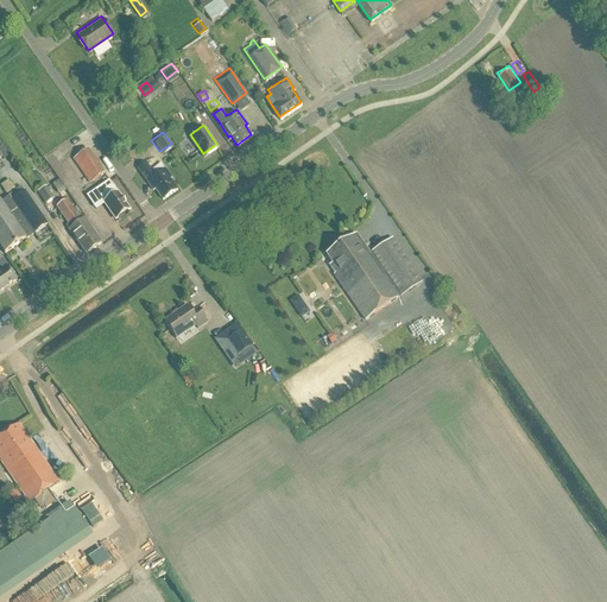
[(124,145),(128,151),(139,144),(134,138),(124,145)]
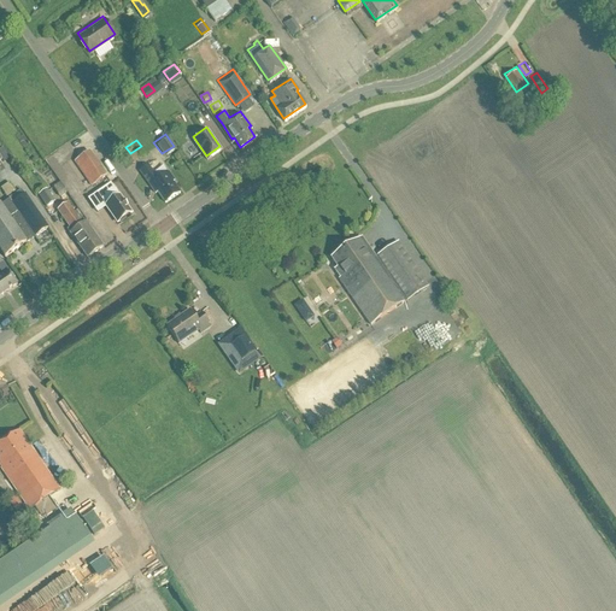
[(88,147),(74,158),(91,182),(105,172),(88,147)]
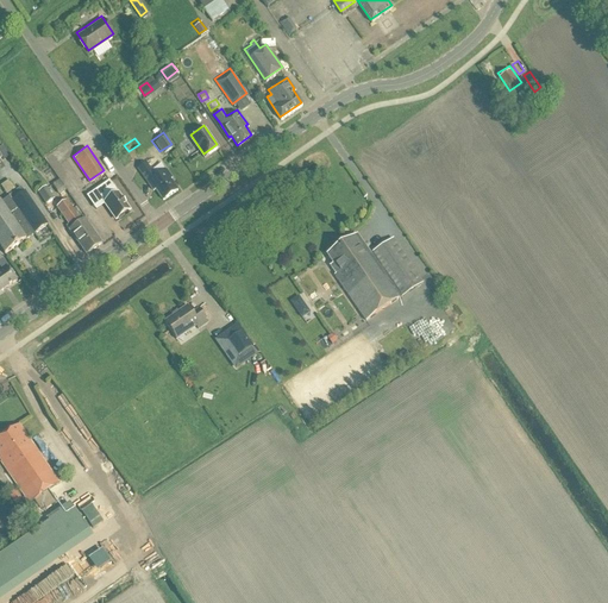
[(155,186),(162,196),(176,187),(169,176),(170,174),(165,167),(155,174),(145,159),(137,165),(152,187),(155,186)]
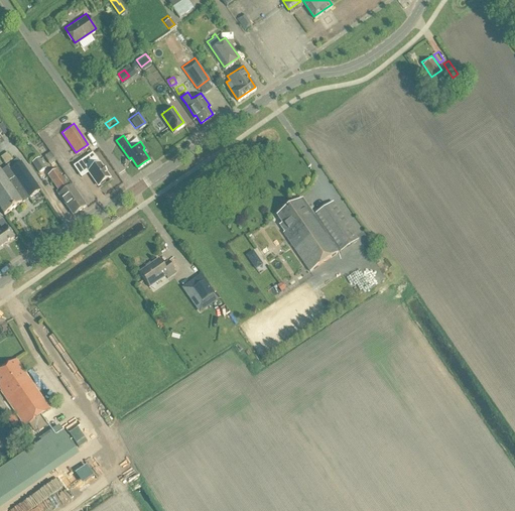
[(82,157),(89,167),(87,168),(97,182),(108,175),(103,167),(103,166),(99,160),(98,161),(91,151),(82,157)]
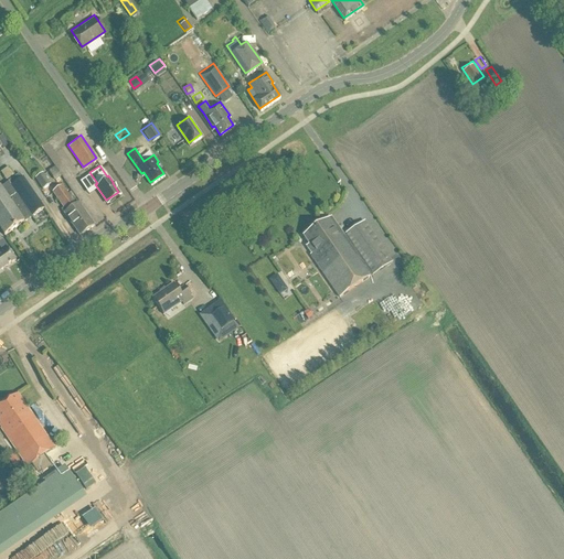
[(8,179),(0,183),(0,185),(22,218),(30,213),(31,214),(43,205),(21,174),(18,170),(7,178),(8,179)]
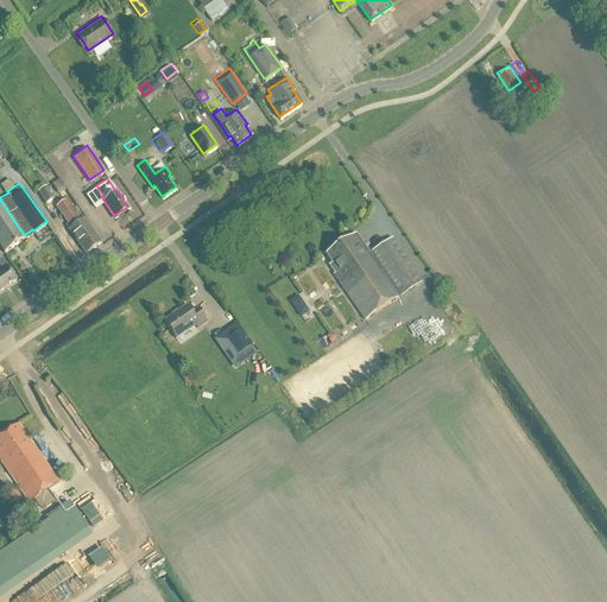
[(52,195),(44,183),(36,189),(43,201),(52,195)]
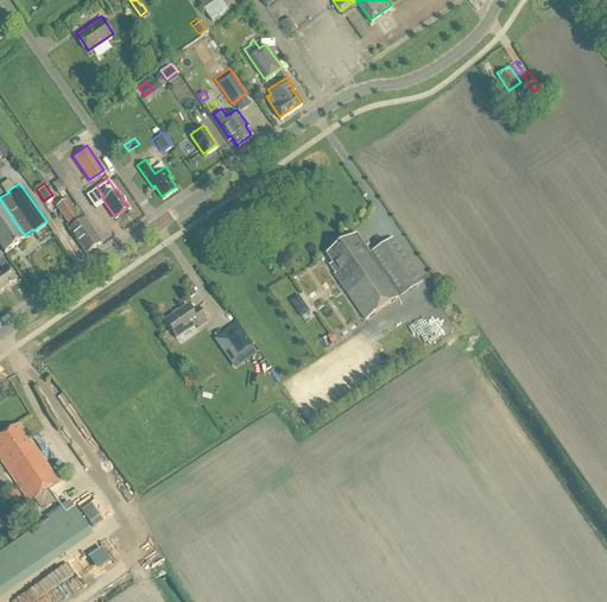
[(65,222),(84,251),(100,239),(83,215),(80,217),(65,196),(55,203),(68,221),(65,222)]
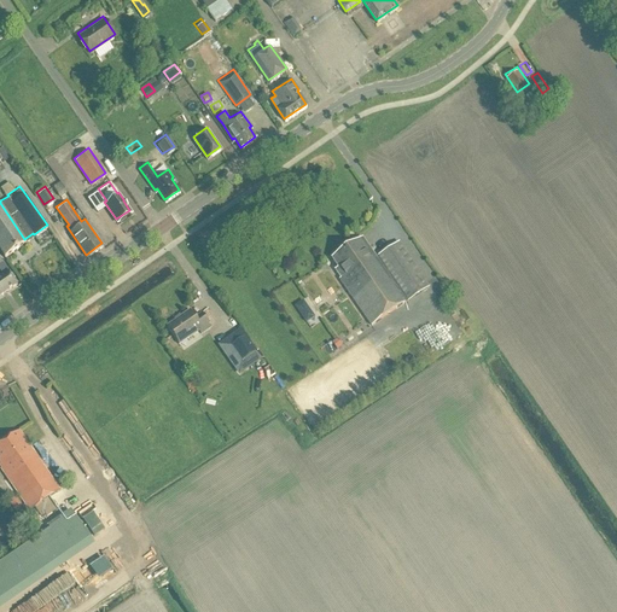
[(0,249),(4,255),(24,239),(0,203),(0,249)]
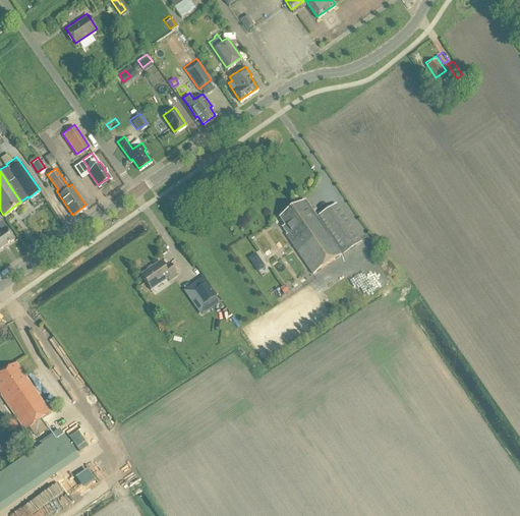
[(278,214),(283,222),(281,223),(286,230),(285,231),(311,271),(360,237),(335,201),(315,214),(304,196),(278,214)]
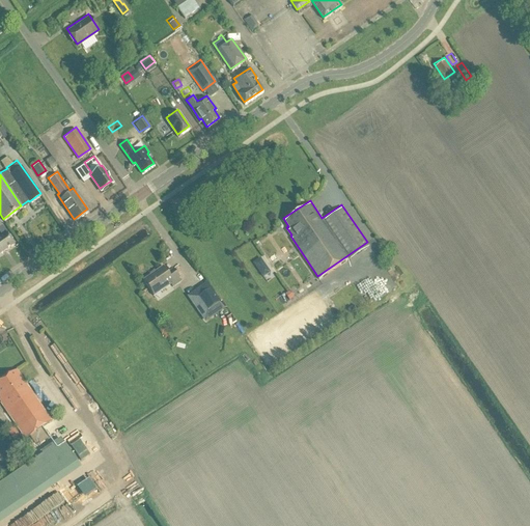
[(0,250),(14,242),(6,230),(0,234),(0,250)]
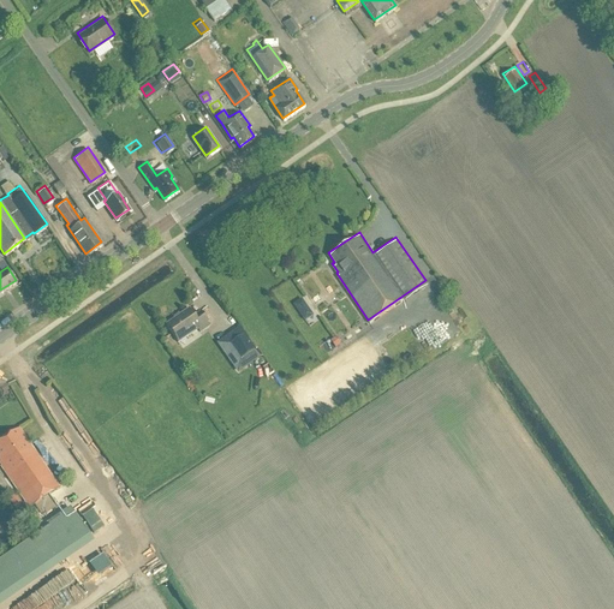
[(311,311),(300,296),(293,300),(304,317),(311,311)]
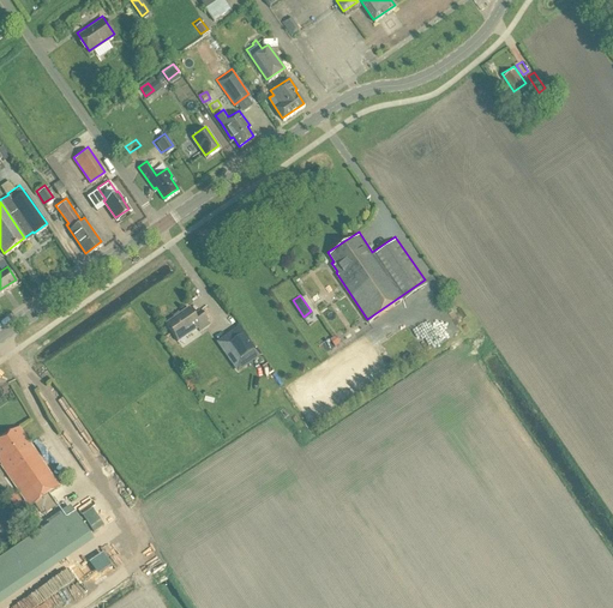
[(192,312),(187,305),(164,320),(176,337),(196,324),(198,327),(208,320),(199,307),(192,312)]
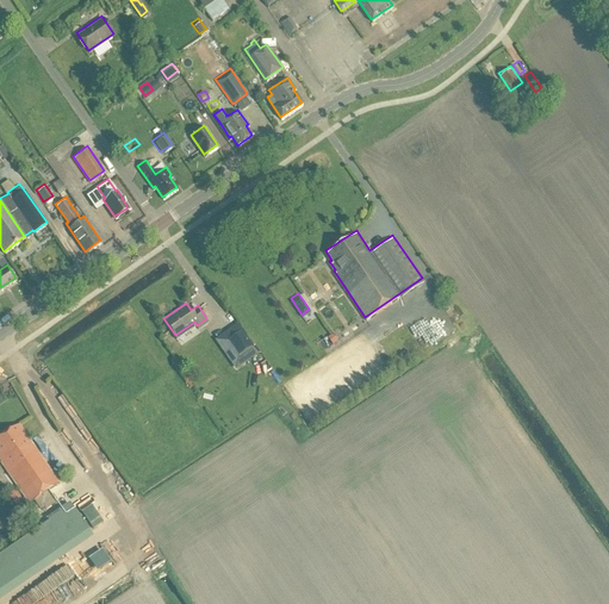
[(329,327),(319,331),(323,338),(333,334),(329,327)]
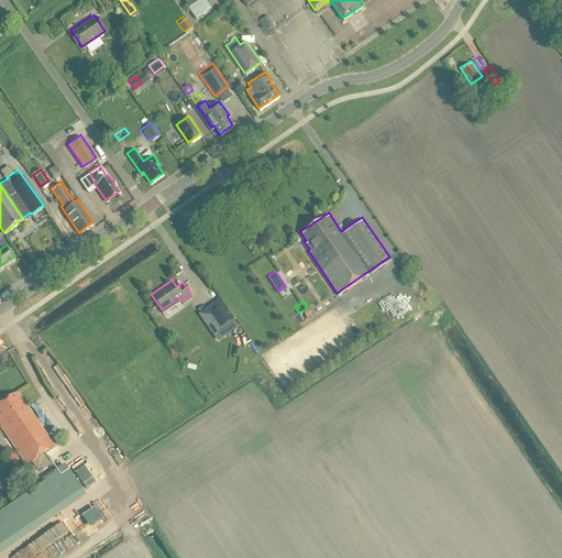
[(211,313),(197,323),(205,334),(219,324),(211,313)]
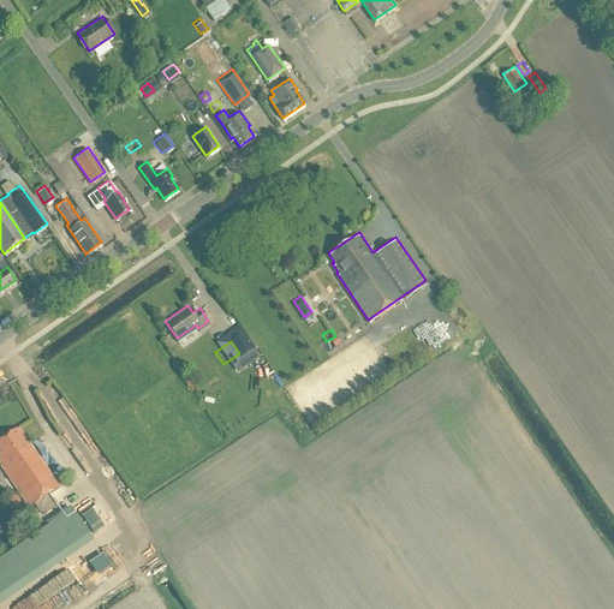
[(59,484),(18,425),(0,436),(0,463),(0,464),(29,505),(59,484)]
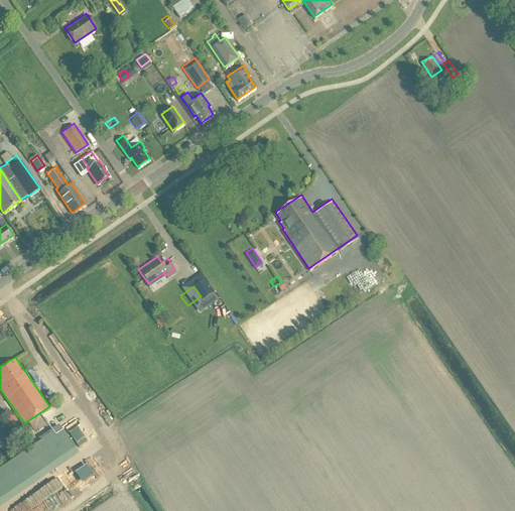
[(44,439),(57,460),(75,448),(61,427),(44,439)]
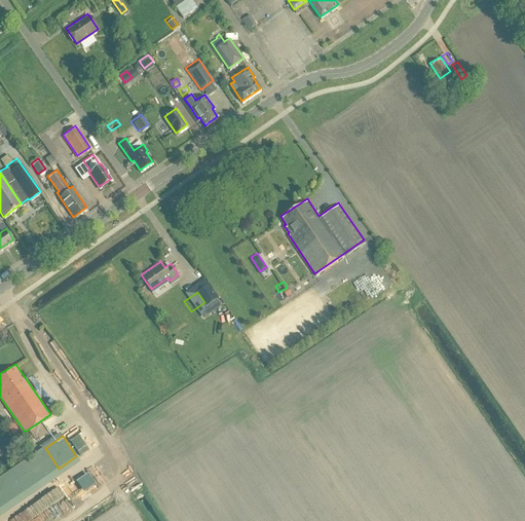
[(79,477),(82,480),(90,474),(89,473),(94,470),(86,461),(82,466),(86,471),(79,477)]
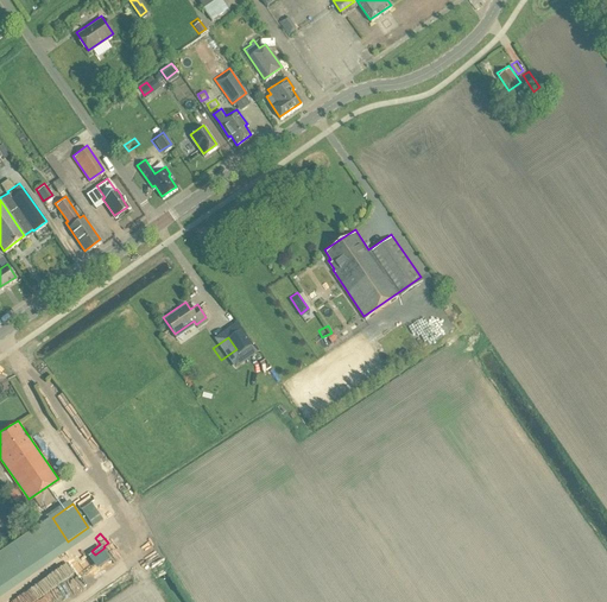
[(0,588),(33,568),(29,561),(0,577),(0,588)]
